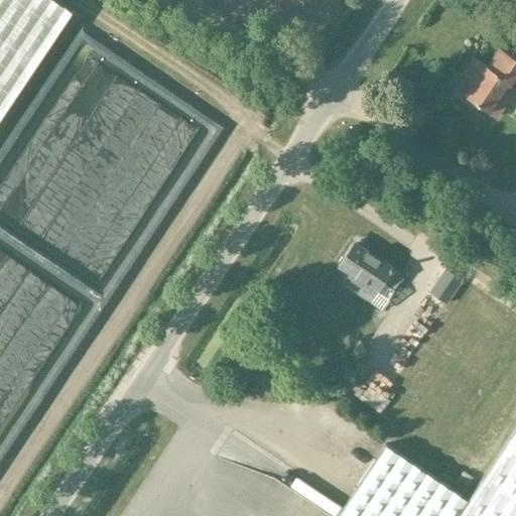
[(53,0),(0,0),(0,118),(72,12),(53,0)]
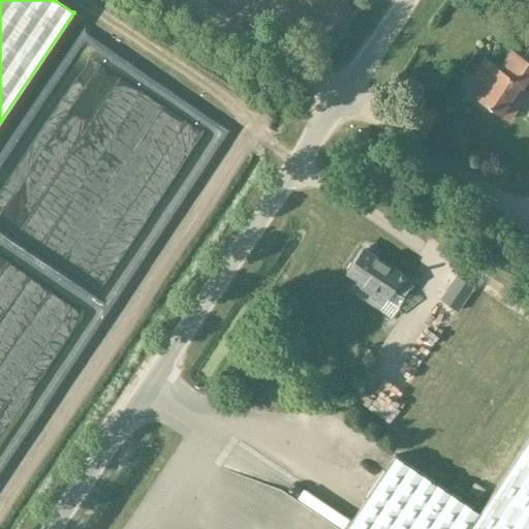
[(486,59),(473,78),(487,86),(477,99),(500,115),(522,84),(516,80),(528,61),(511,50),(499,68),(486,59)]
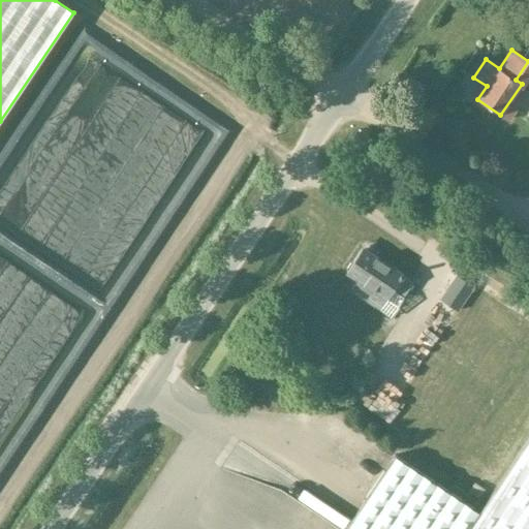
[(101,224),(92,238),(102,245),(91,262),(109,275),(139,230),(123,218),(113,232),(101,224)]
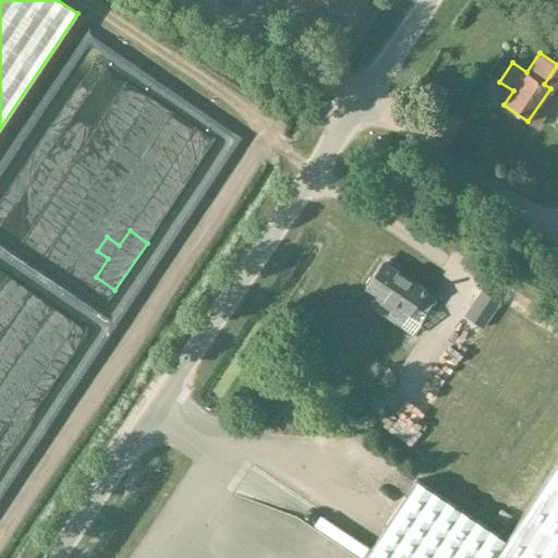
[(383,262),(365,287),(377,294),(370,306),(412,336),(427,313),(426,312),(436,298),(425,291),(426,290),(383,262)]
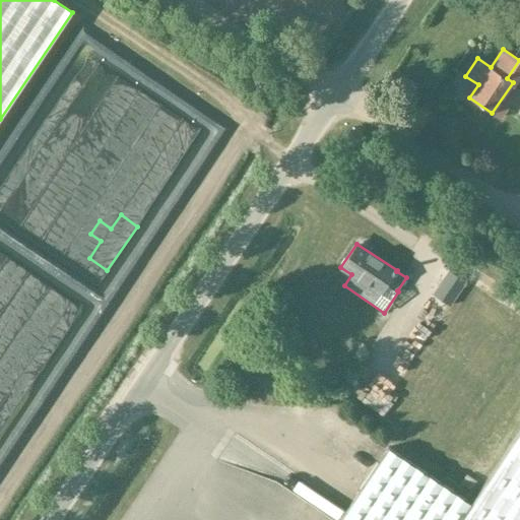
[(450,271),(434,295),(451,306),(467,282),(450,271)]
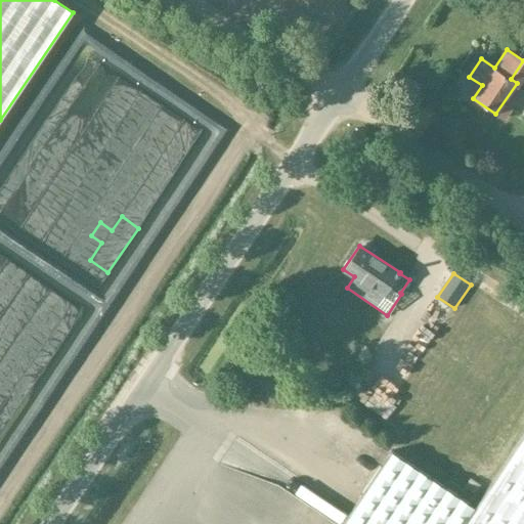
[(0,474),(2,475),(19,459),(19,446),(27,440),(28,419),(26,417),(28,391),(20,390),(2,370),(0,369),(0,474)]
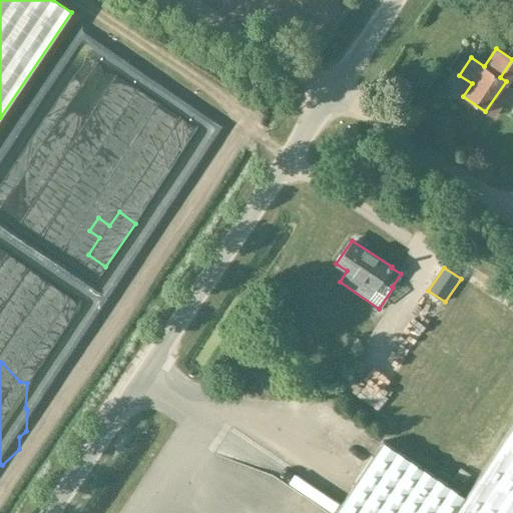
[(512,512),(512,424),(464,497),(382,442),(334,512),(512,512)]
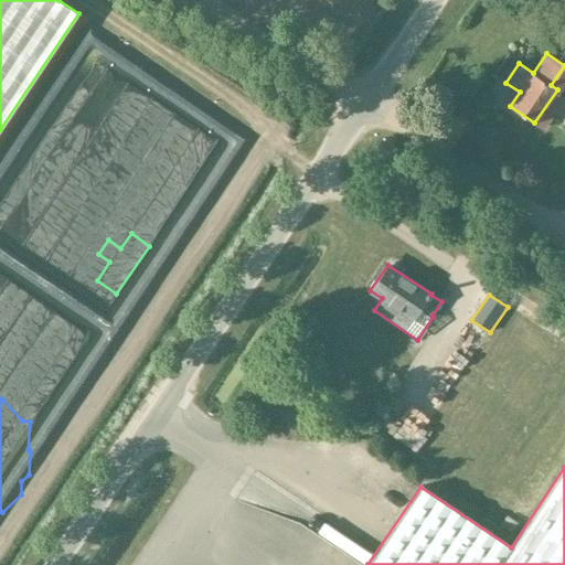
[(508,515),(501,524),(511,532),(518,522),(508,515)]
